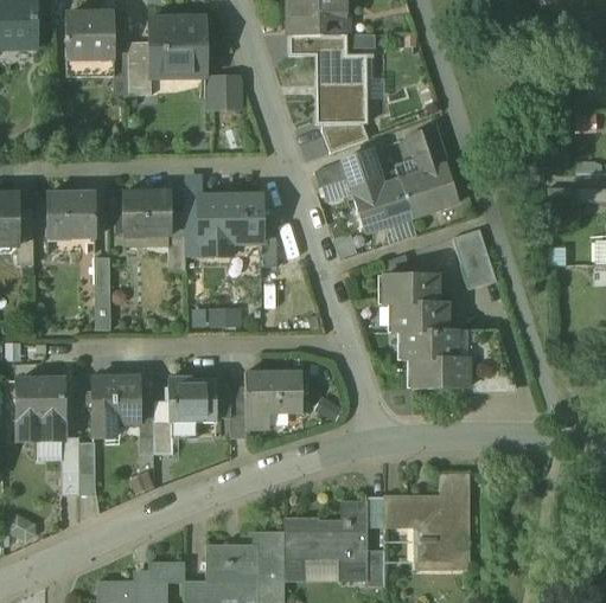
[(0,0),(0,49),(37,49),(36,0),(0,0)]
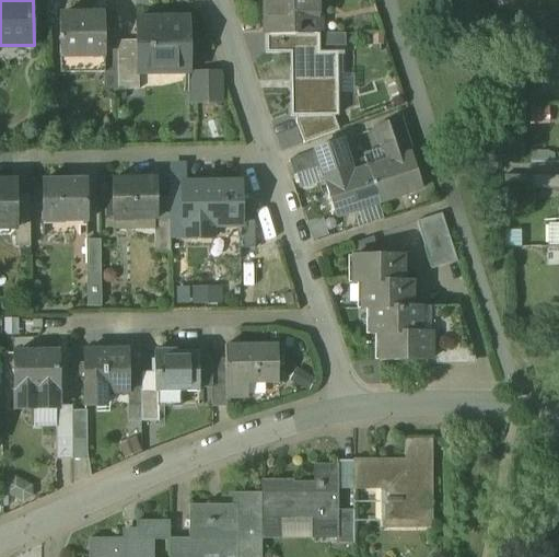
[(265,0),(265,33),(289,33),(295,32),(295,20),(314,20),(314,3),(321,3),(321,0),(265,0)]
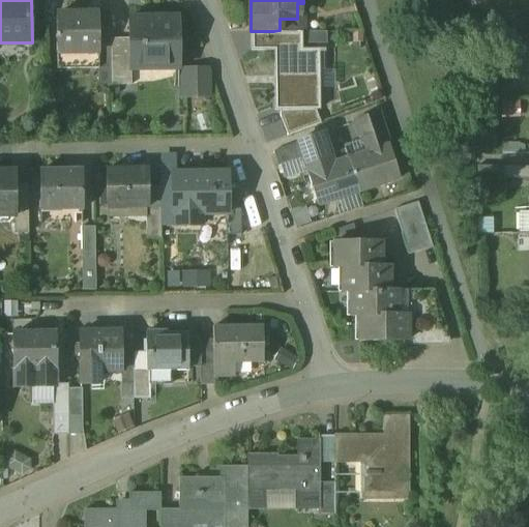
[(98,12),(58,13),(58,51),(75,51),(99,50),(98,42),(98,15),(98,12)]
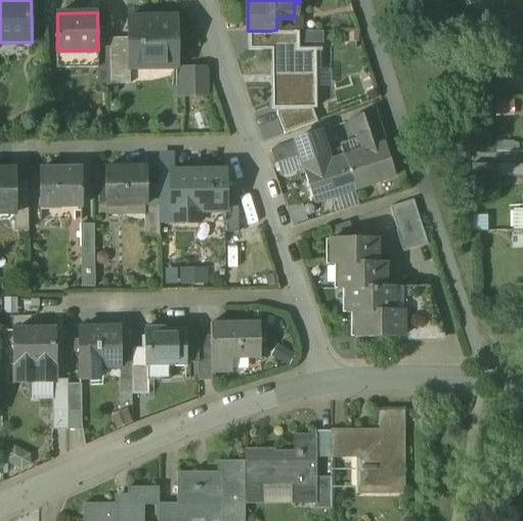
[(111,35),(111,14),(97,14),(97,42),(111,42),(111,37),(111,35)]
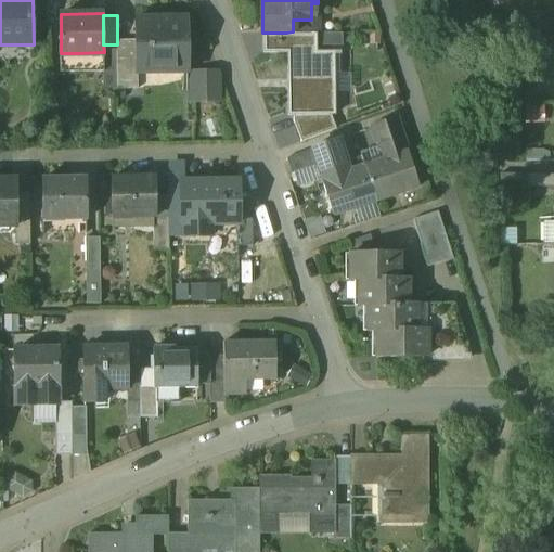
[(188,72),(187,16),(134,17),(134,37),(134,72),(137,72),(188,72)]
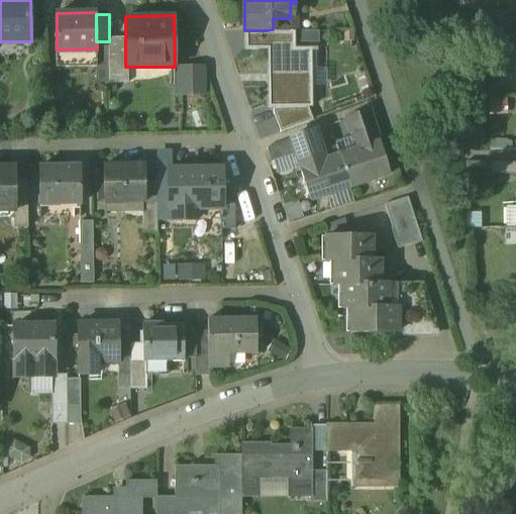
[(323,43),(323,27),(303,27),(303,43),(323,43)]
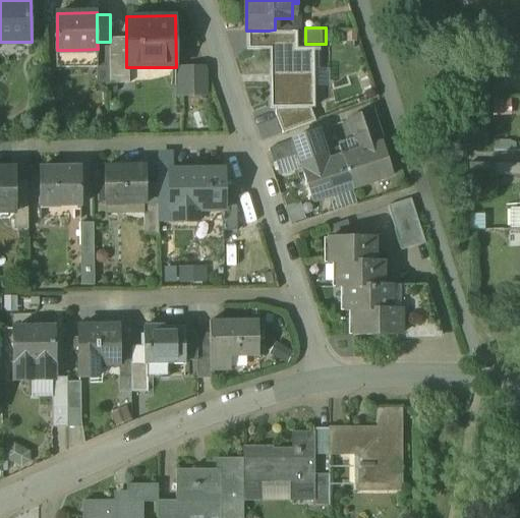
[(302,30),(277,31),(275,30),(269,31),(269,103),(308,103),(309,85),(312,85),(311,44),(302,44),(302,30)]
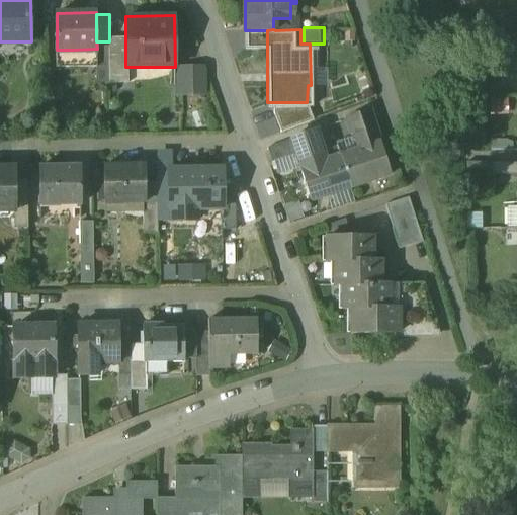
[(125,34),(109,34),(109,41),(110,80),(127,80),(127,67),(125,67),(125,34)]
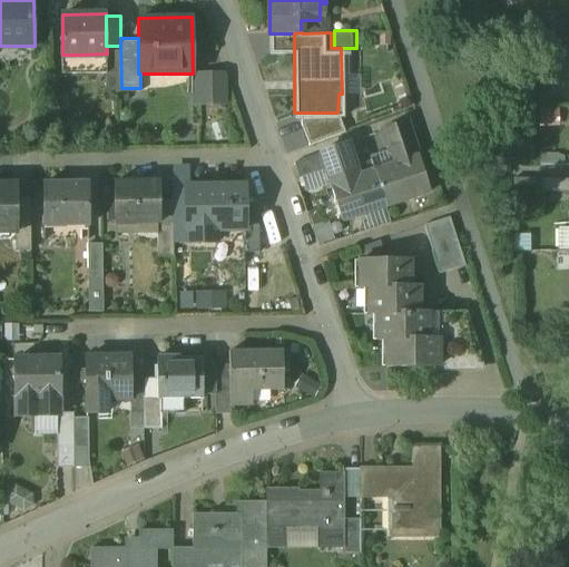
[(107,72),(107,54),(80,55),(81,72),(107,72)]
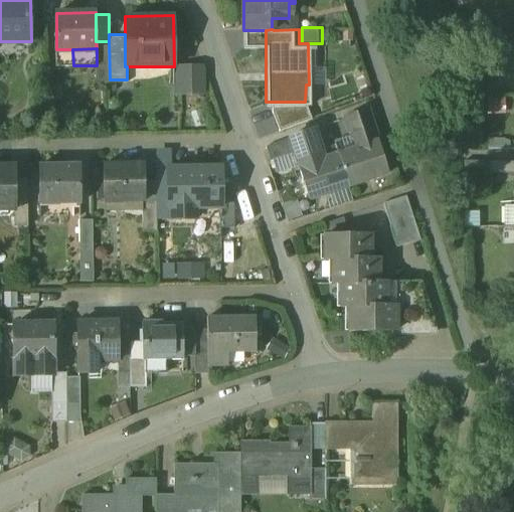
[(203,69),(179,69),(180,94),(204,93),(203,69)]
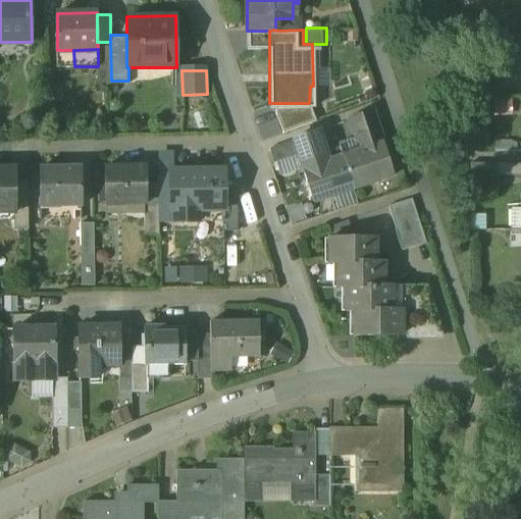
[(375,116),(354,122),(364,149),(383,142),(375,116)]
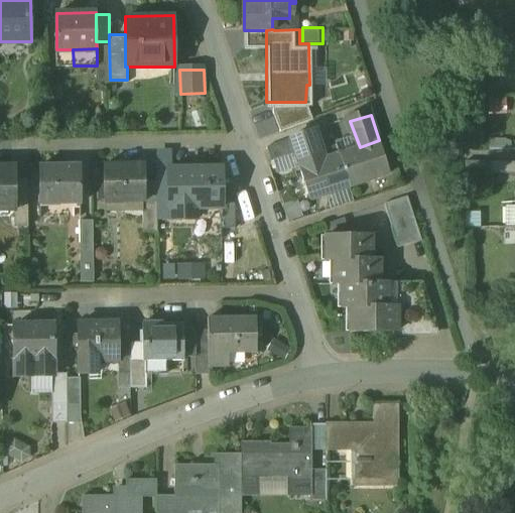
[(323,126),(291,137),(300,167),(326,158),(319,139),(327,137),(323,126)]
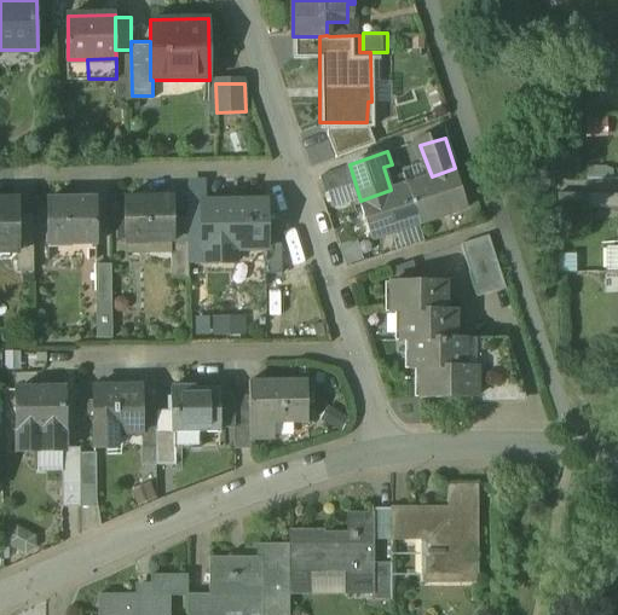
[(410,155),(399,158),(408,184),(420,180),(410,155)]
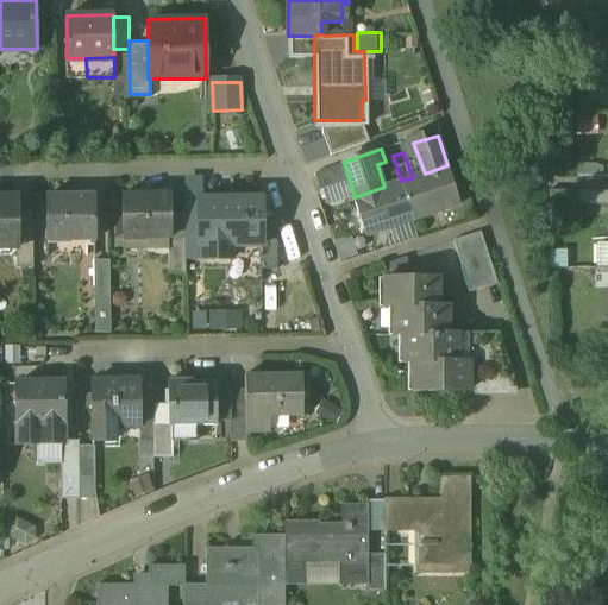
[(413,177),(401,181),(414,218),(459,202),(447,165),(425,174),(413,177)]
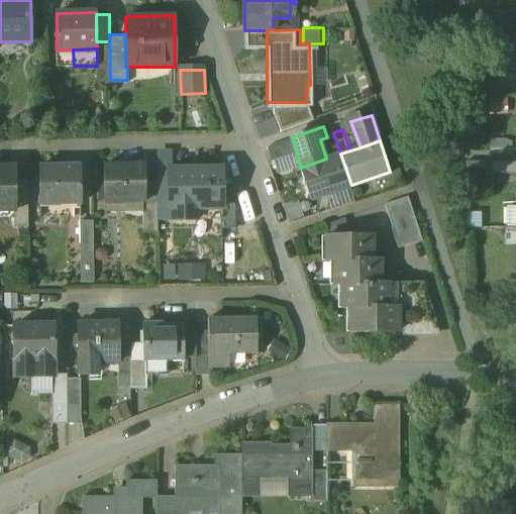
[(326,159),(301,168),(311,198),(351,185),(340,153),(326,159)]
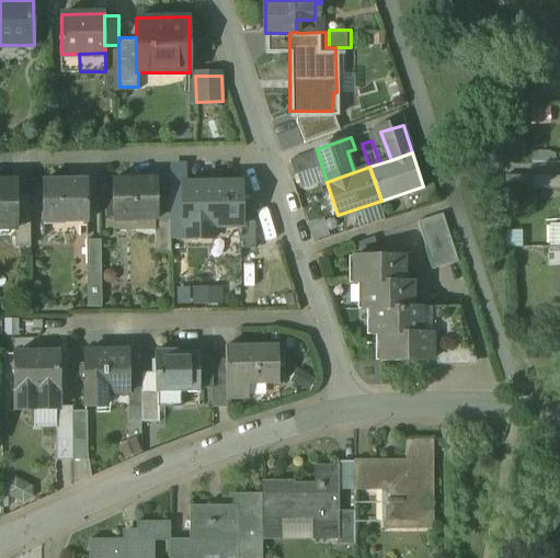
[(559,174),(534,174),(533,189),(559,189),(559,174)]
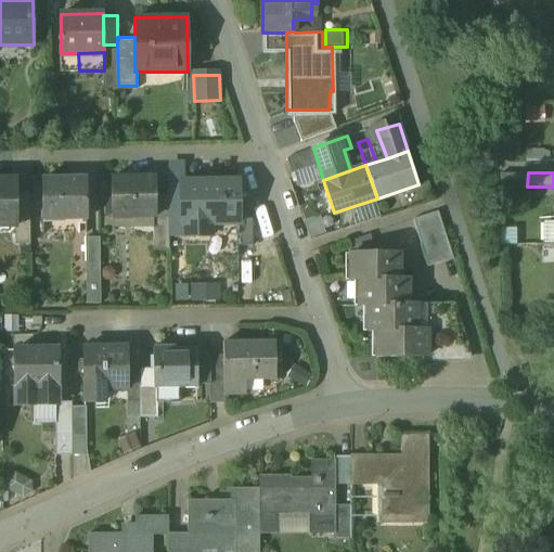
[(16,178),(0,177),(0,217),(14,218),(14,225),(16,225),(16,218),(16,178)]
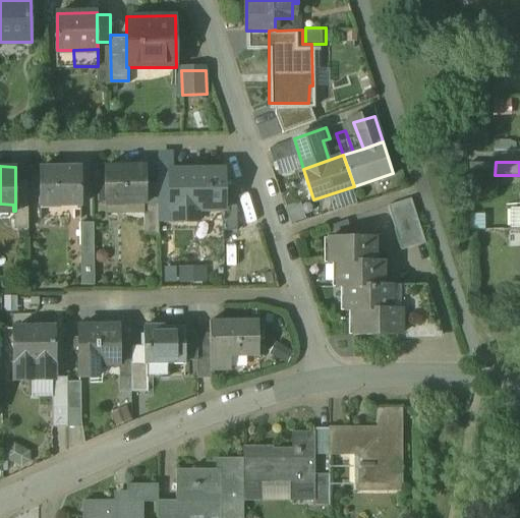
[(145,167),(105,168),(106,200),(123,200),(123,202),(146,202),(145,167)]
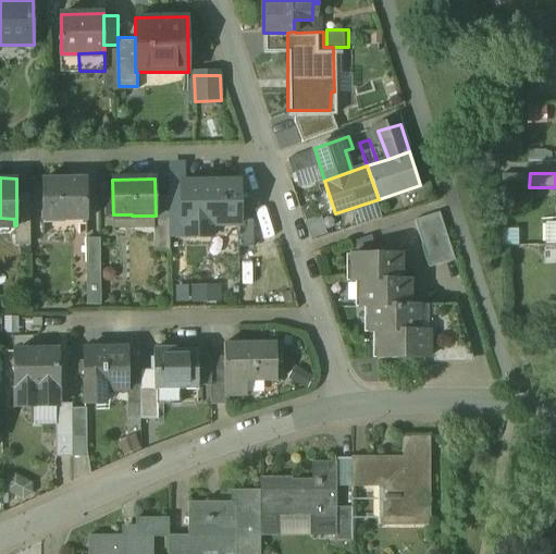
[(86,217),(85,180),(42,180),(42,217),(86,217)]
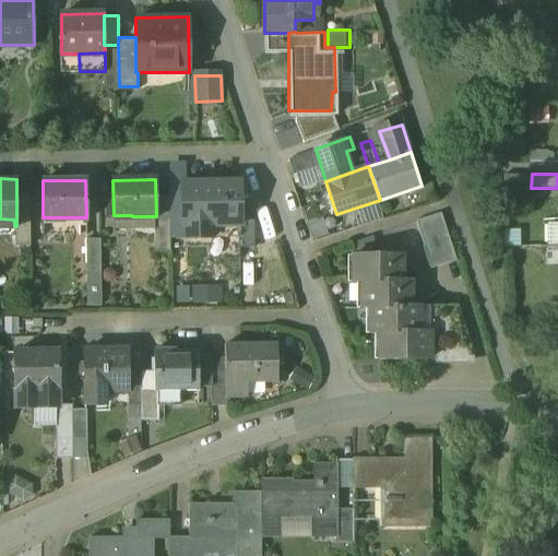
[(238,213),(238,181),(181,181),(181,217),(206,217),(206,224),(237,224),(238,223),(238,213)]
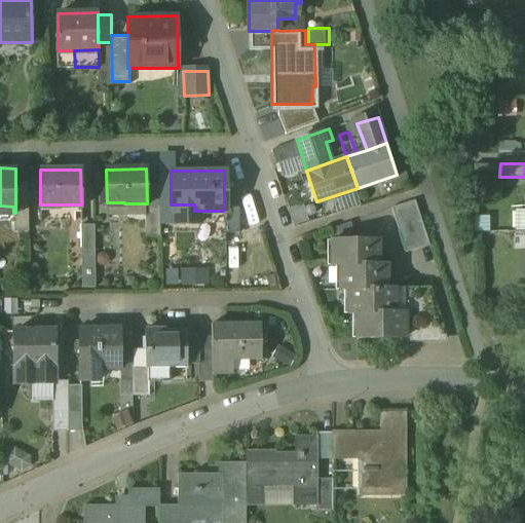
[(416,198),(392,207),(407,251),(430,244),(416,198)]
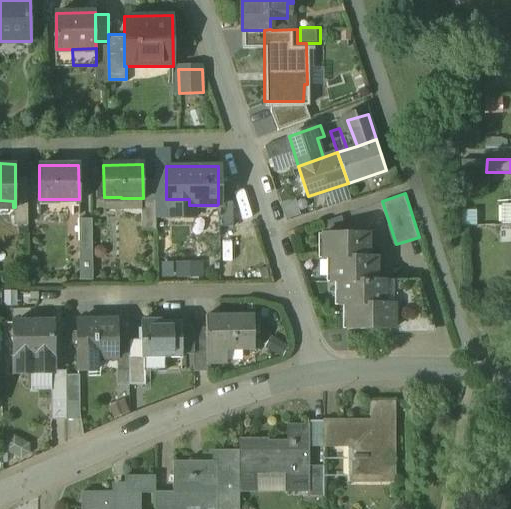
[(232,195),(218,195),(218,204),(217,205),(217,225),(232,225),(232,195)]
